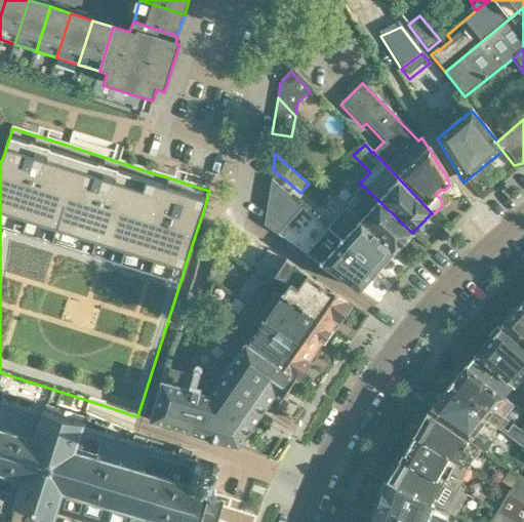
[(300,193),(273,169),(271,183),(292,202),(293,201),(300,193)]
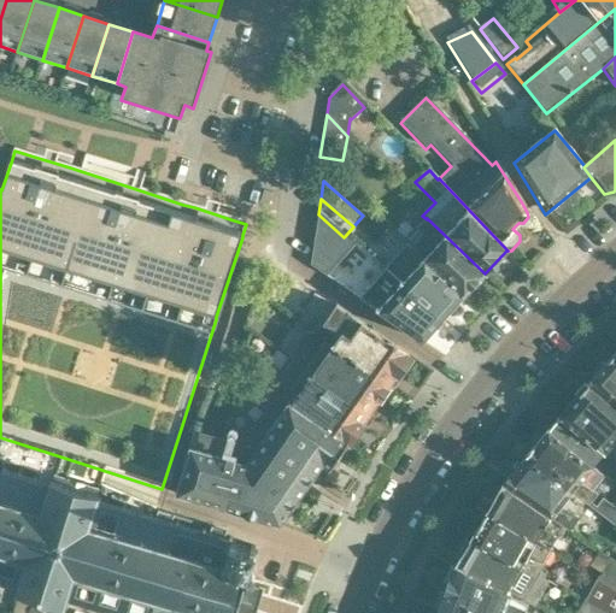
[(311,267),(327,280),(336,266),(340,261),(342,257),(344,257),(352,243),(345,236),(344,237),(318,214),(316,235),(315,242),(314,249),(311,267)]
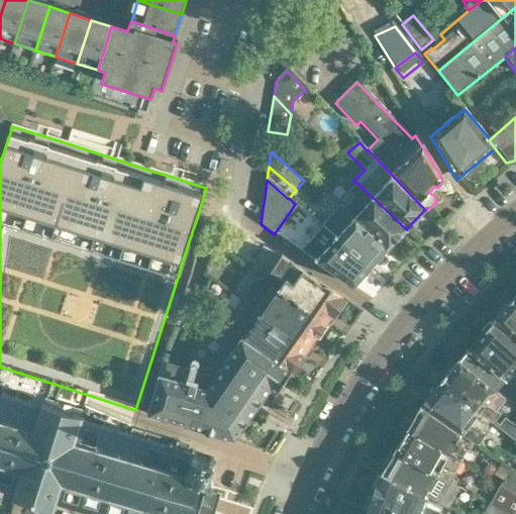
[(357,183),(357,184),(338,203),(345,209),(387,249),(406,229),(357,183)]
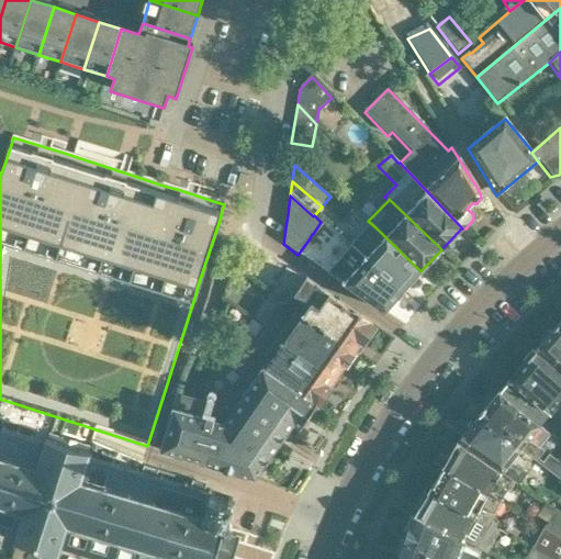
[(421,271),(376,227),(365,241),(361,237),(351,248),(355,252),(400,293),(421,271)]
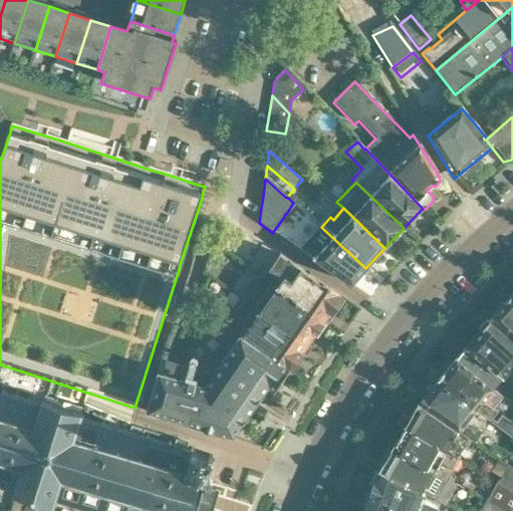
[(319,226),(297,250),(312,260),(351,288),(365,268),(332,238),(324,230),(321,227),(319,226)]
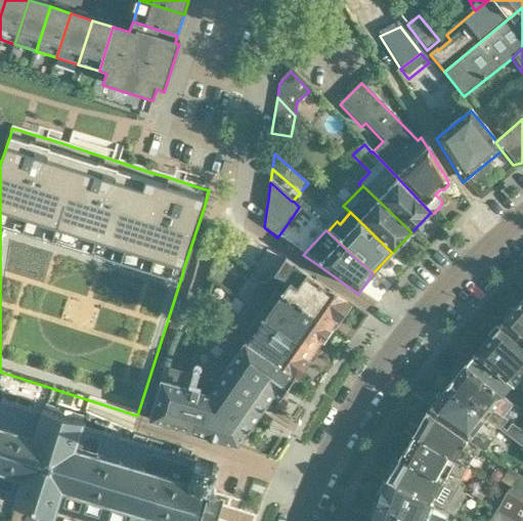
[(267,286),(329,329),(337,317),(341,317),(345,310),(344,307),(346,304),(285,261),(276,273),(268,286),(267,286)]
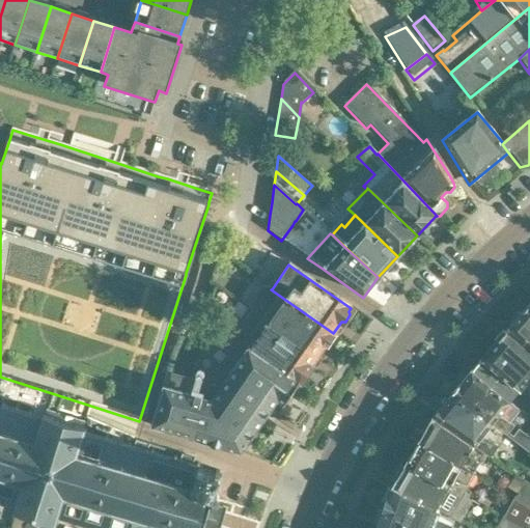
[(260,288),(249,304),(250,311),(250,312),(316,358),(324,346),(327,350),(336,337),(332,334),(333,333),(271,289),(268,287),(260,288)]
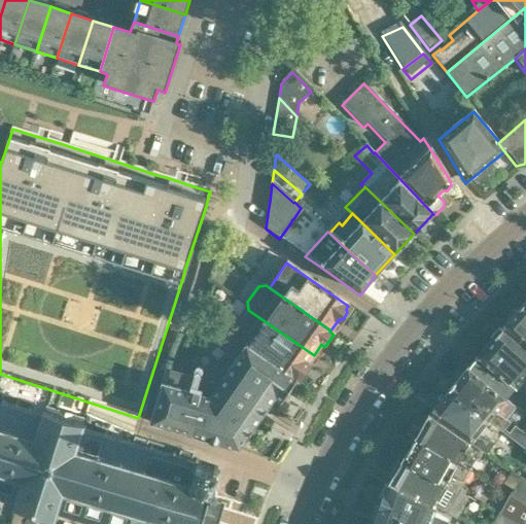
[(525,306),(523,304),(516,312),(517,313),(500,330),(501,330),(501,332),(525,353),(525,306)]
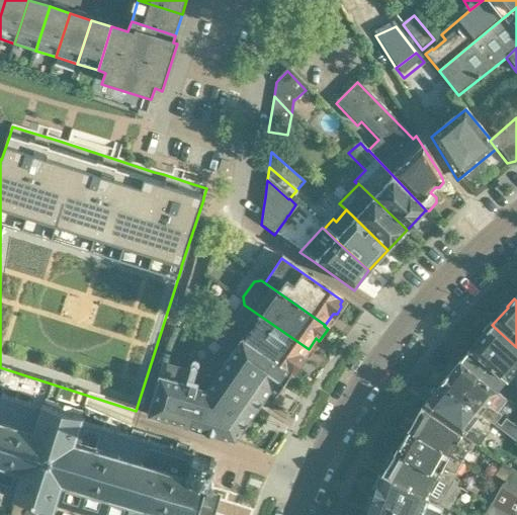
[(188,321),(196,309),(183,299),(178,315),(188,321)]
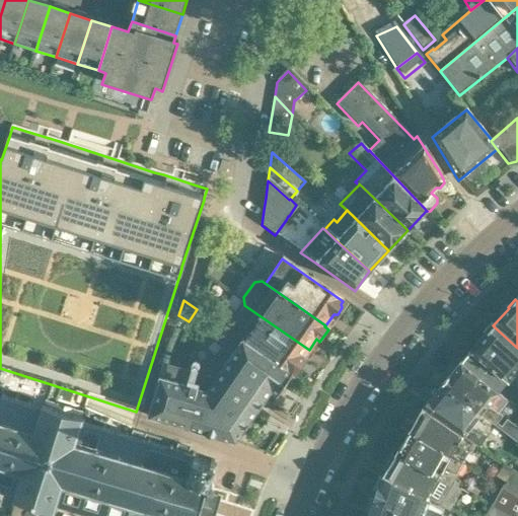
[(244,305),(227,329),(241,340),(292,374),(309,350),(244,305)]
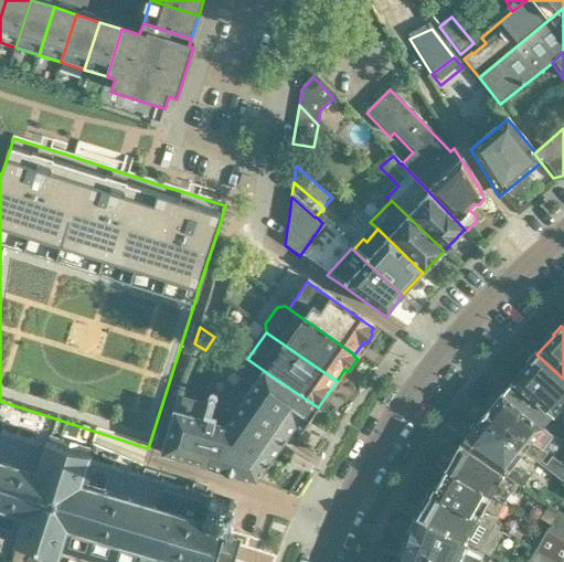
[(225,364),(234,351),(224,343),(214,357),(225,364)]
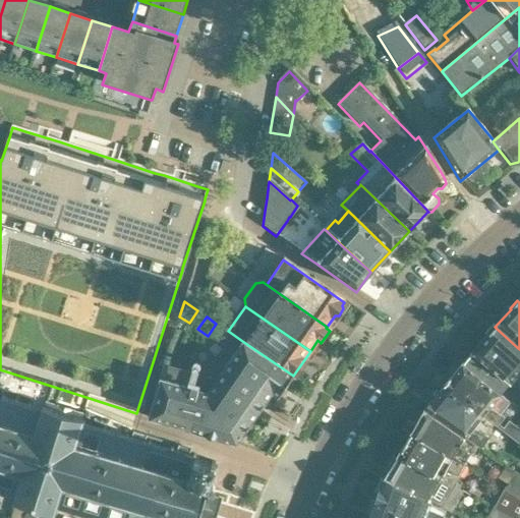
[(519,349),(496,328),(471,354),(472,355),(507,388),(508,387),(509,389),(519,376),(519,349)]
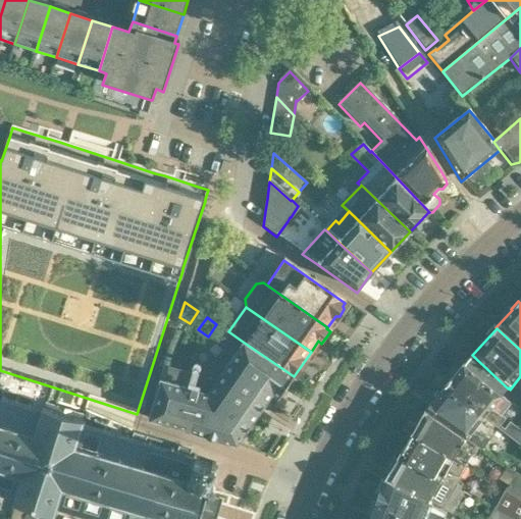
[(294,376),(243,342),(214,382),(165,367),(161,379),(149,420),(222,443),(236,447),(272,394),(279,399),(294,376)]
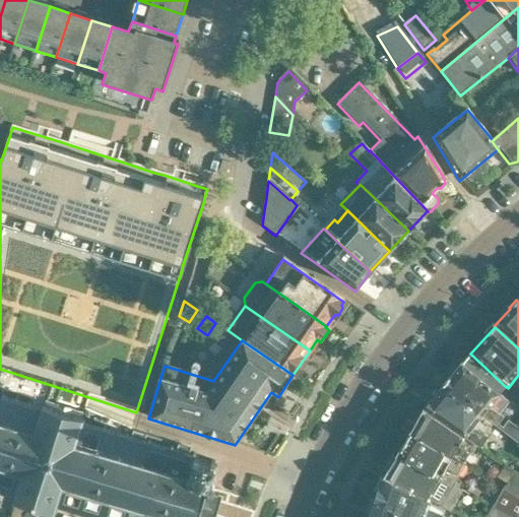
[(506,387),(471,354),(466,360),(461,365),(442,387),(491,426),(496,429),(499,425),(503,418),(499,415),(509,404),(499,396),(502,392),(506,387)]
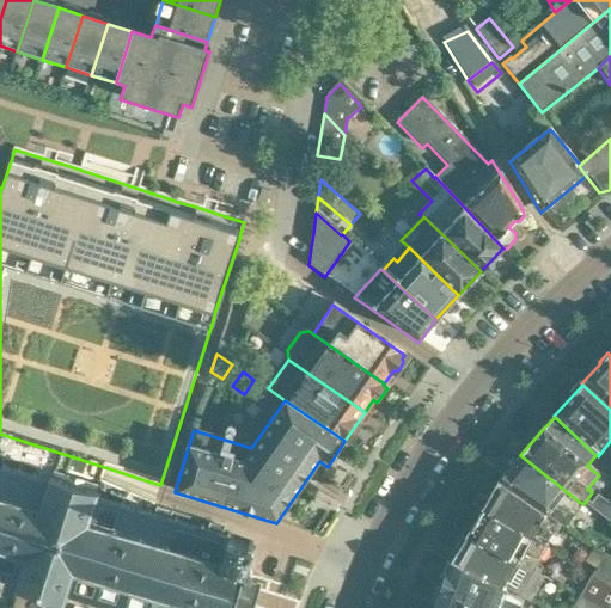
[(578,501),(520,455),(520,456),(520,458),(499,484),(560,527),(560,526),(564,528),(573,516),(568,514),(578,501)]
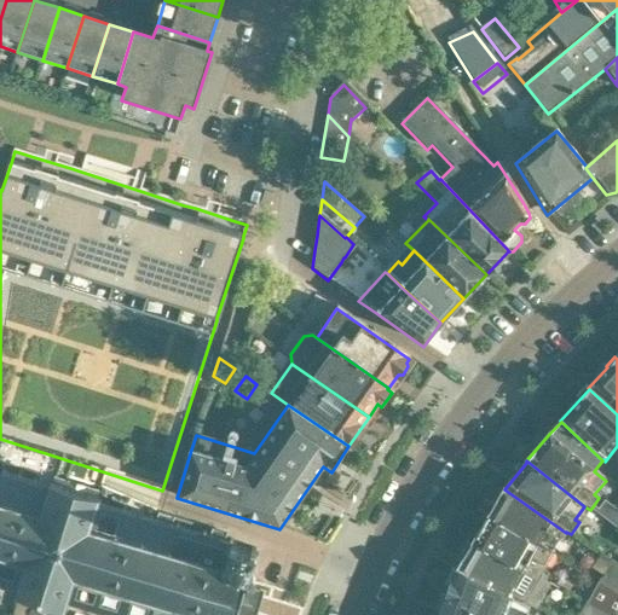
[(0,589),(0,591),(3,591),(3,590),(16,593),(15,596),(30,601),(29,608),(46,613),(51,614),(62,614),(63,610),(64,611),(65,609),(68,609),(69,607),(90,614),(255,614),(261,601),(264,595),(252,591),(253,585),(252,580),(250,579),(252,575),(248,574),(253,560),(256,561),(258,556),(254,556),(255,552),(250,550),(249,553),(235,549),(236,546),(232,545),(232,543),(229,541),(229,545),(225,544),(227,537),(226,537),(211,532),(209,539),(204,538),(206,535),(203,534),(202,537),(179,529),(179,527),(177,526),(175,528),(172,527),(174,521),(157,515),(155,523),(152,522),(152,518),(150,517),(149,521),(125,514),(126,510),(122,510),(122,512),(100,505),(102,504),(99,503),(100,500),(97,499),(99,493),(70,483),(57,480),(56,480),(55,486),(51,485),(50,488),(38,485),(39,482),(35,481),(34,483),(22,480),(23,477),(19,476),(18,479),(6,475),(7,473),(4,471),(3,476),(0,476),(0,589)]
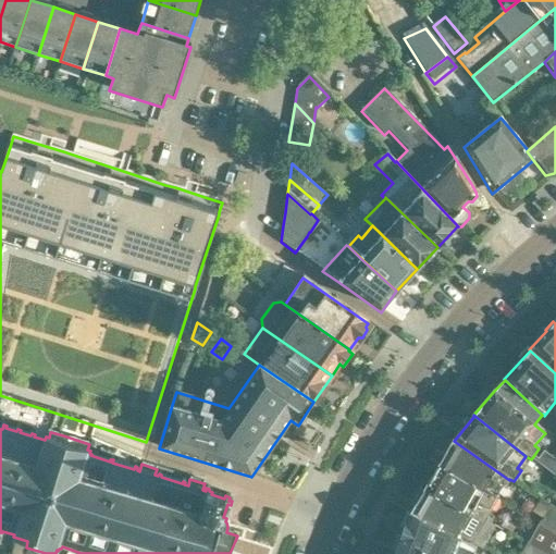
[(509,480),(454,441),(448,450),(448,451),(440,465),(494,500),(495,499),(502,488),(504,489),(509,480)]
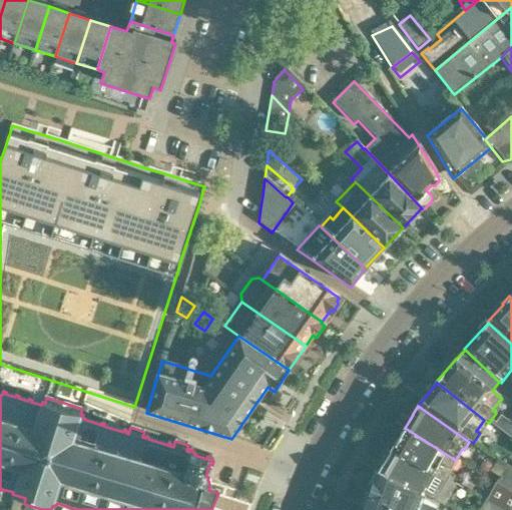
[(511,426),(500,417),(493,427),(510,440),(511,436),(511,426)]
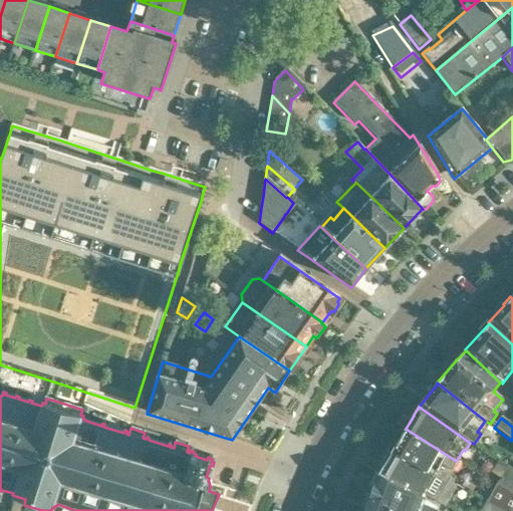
[(456,461),(406,429),(405,430),(399,433),(395,439),(397,444),(393,451),(447,483),(460,462),(457,460),(456,461)]
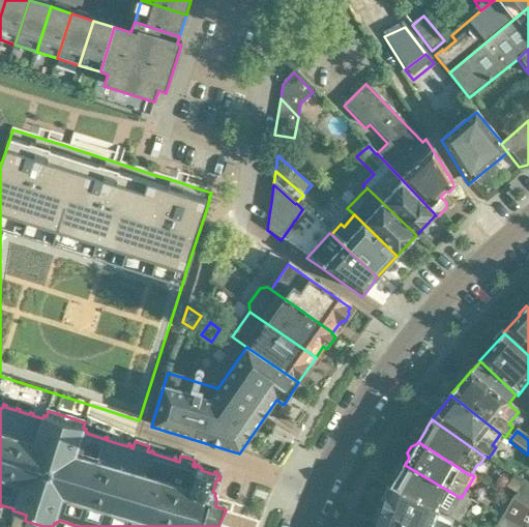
[(461,498),(405,465),(404,465),(405,466),(404,467),(403,467),(400,466),(394,475),(397,478),(398,478),(397,480),(395,479),(390,489),(436,513),(437,510),(449,518),(461,498)]
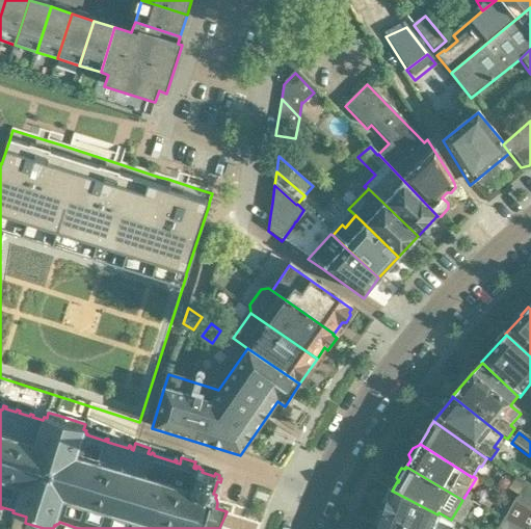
[(530,487),(525,483),(514,501),(530,511),(530,487)]
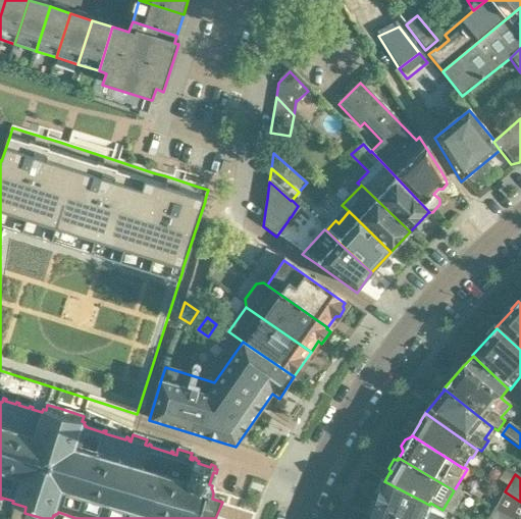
[(370,506),(368,513),(369,517),(369,518),(371,518),(443,518),(444,516),(427,509),(429,505),(384,481),(376,504),(370,506)]
